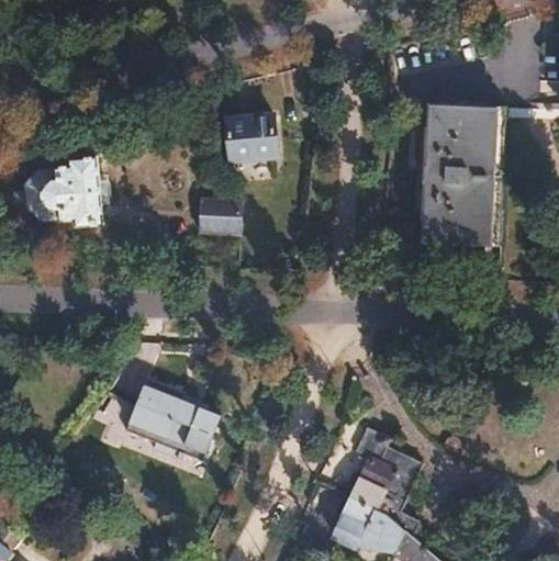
[(425,104),(418,239),(490,244),(498,108),(425,104)]
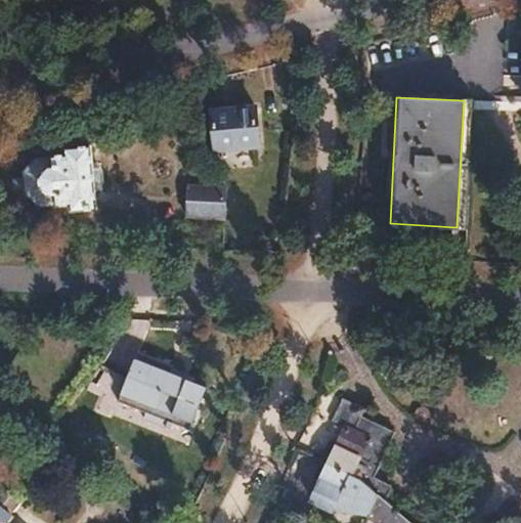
[(253,106),(209,112),(212,148),(256,145),(253,106)]
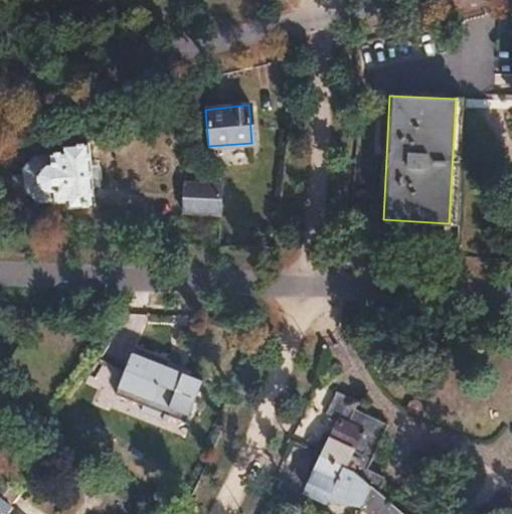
[(36,165),(33,172),(34,185),(39,192),(48,191),(49,201),(64,200),(64,207),(91,204),(87,142),(59,145),(59,153),(45,154),(46,164),(36,165)]
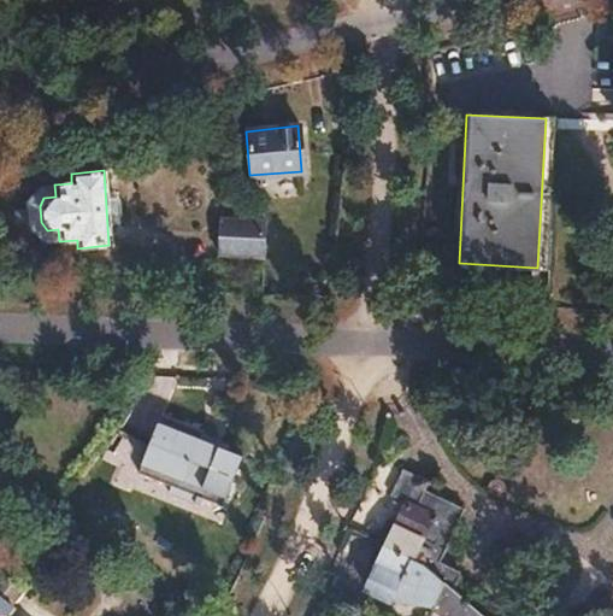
[(218,217),(217,253),(258,256),(259,256),(260,218),(259,218),(258,218),(258,205),(237,205),(236,217),(218,217)]
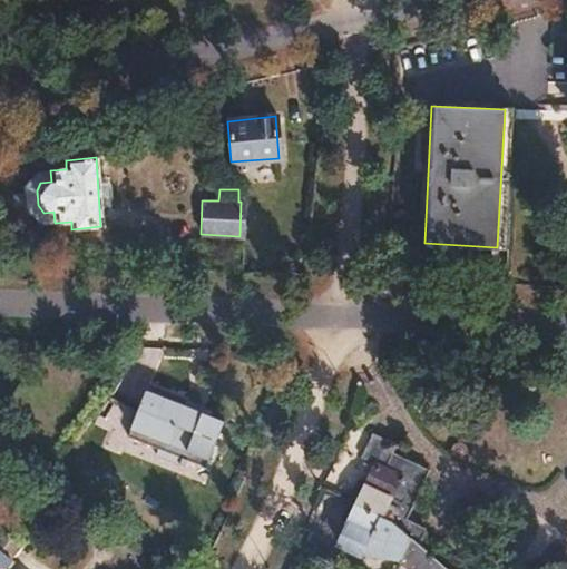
[(164,370),(137,422),(166,437),(163,443),(192,458),(195,451),(212,460),(234,417),(196,398),(201,389),(164,370)]
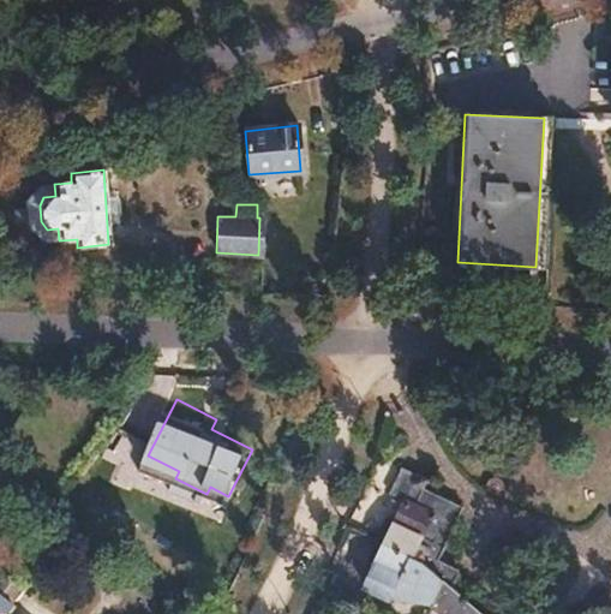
[(378,523),(371,537),(381,542),(408,555),(411,549),(420,553),(423,558),(421,561),(451,588),(451,578),(448,572),(431,565),(455,514),(415,496),(419,487),(409,482),(388,528),(378,523)]
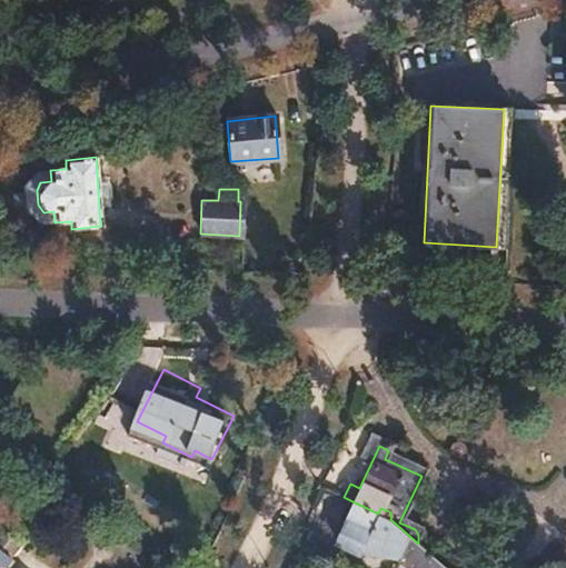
[(353,501),(335,542),(358,552),(359,549),(399,560),(401,557),(413,567),(445,567),(420,546),(418,544),(390,519),(391,516),(389,511),(380,508),(378,514),(353,501)]
